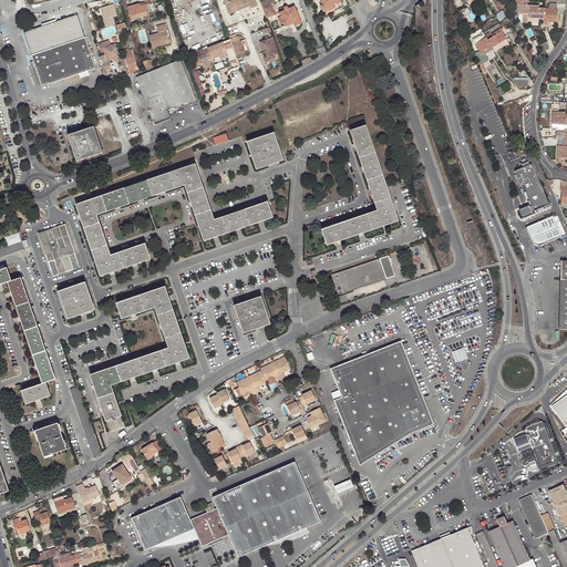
[(239,11),(235,0),(223,0),(225,3),(229,2),(230,8),(227,9),(228,14),(239,11)]
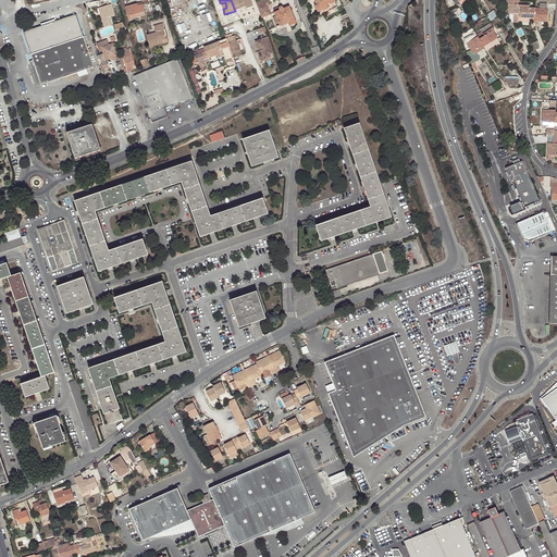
[(231,0),(234,8),(244,4),(245,8),(246,10),(252,8),(249,0),(231,0)]
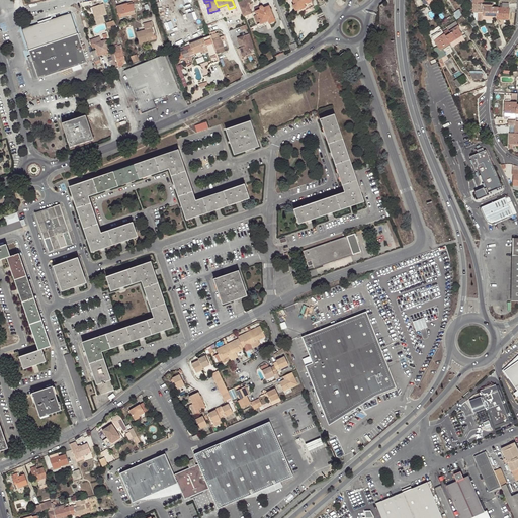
[(292,0),(293,1),(292,2),(293,5),(292,6),(294,11),(299,9),(303,9),(304,8),(305,7),(304,4),(307,3),(308,4),(310,3),(311,1),(310,0),(292,0)]
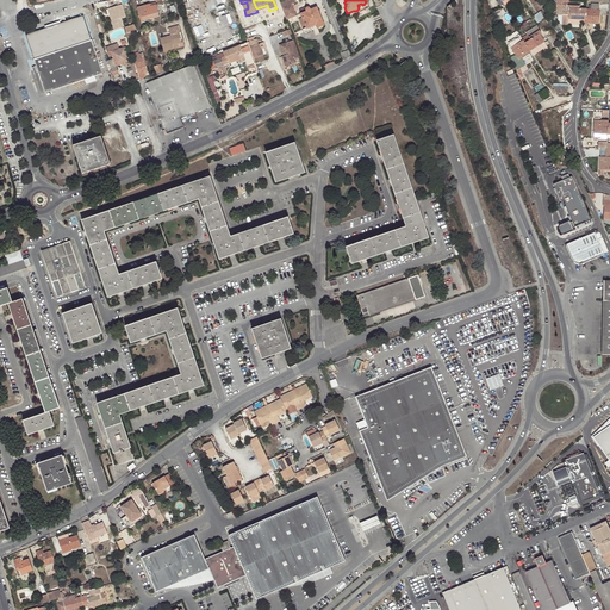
[(154,5),(154,2),(137,7),(139,17),(157,13),(155,5),(154,5)]
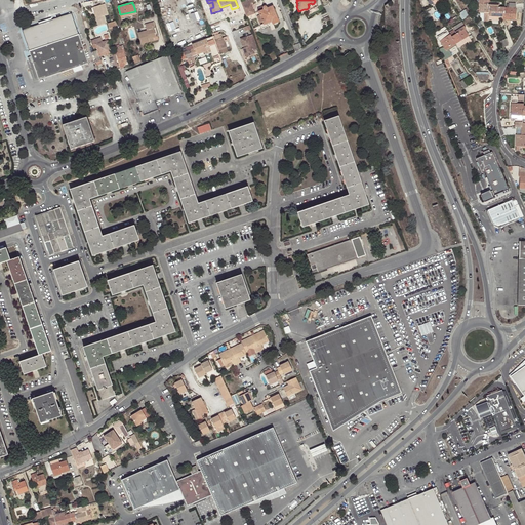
[(242,6),(246,16),(254,13),(250,3),(242,6)]
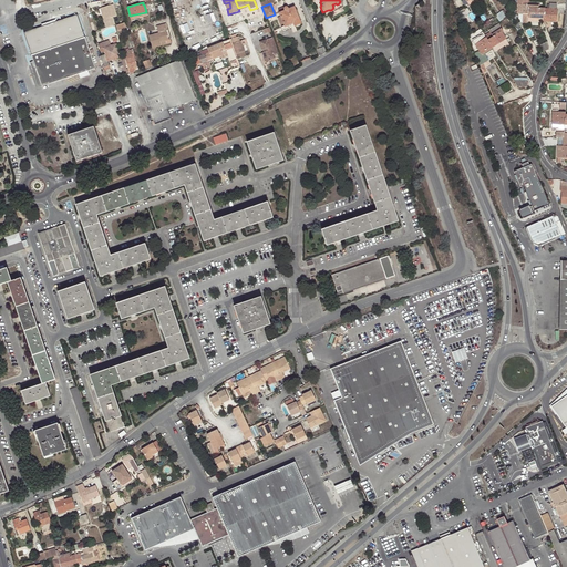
[(105,23),(106,28),(115,24),(112,17),(116,16),(113,4),(102,8),(106,22),(105,23)]
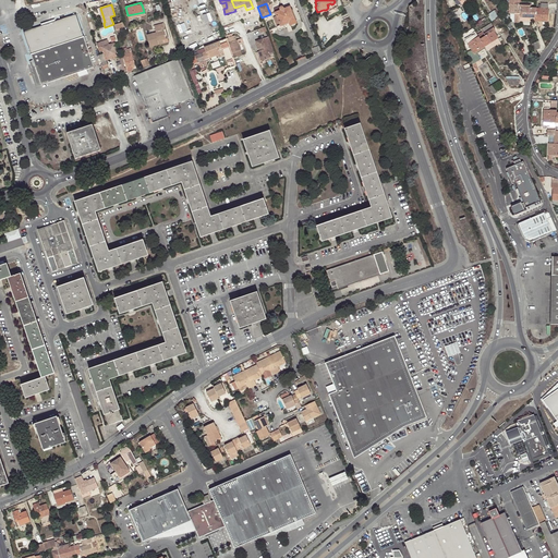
[(520,12),(520,17),(521,17),(535,19),(536,9),(532,9),(530,8),(520,8),(520,5),(519,5),(518,12),(520,12)]
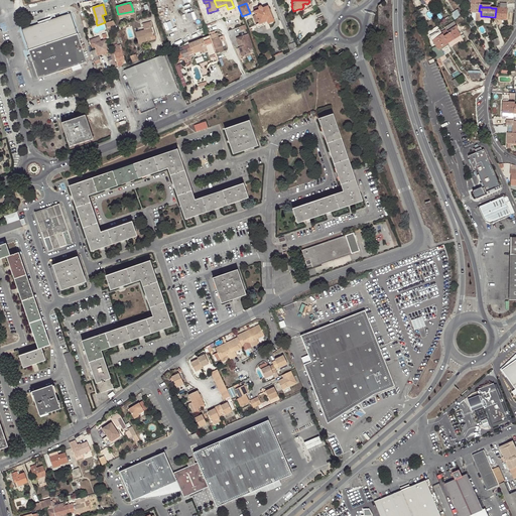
[(268,24),(274,21),(268,8),(265,9),(264,7),(262,8),(262,7),(261,6),(259,6),(258,7),(258,8),(258,9),(254,12),(259,24),(267,21),(268,24)]
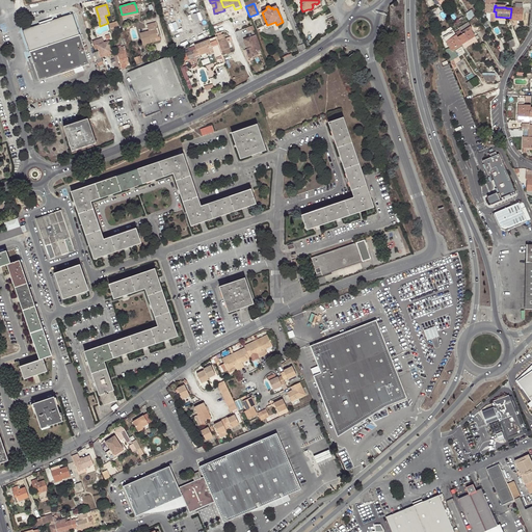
[(515,8),(511,8),(510,18),(510,21),(523,21),(524,8),(523,8),(515,8)]
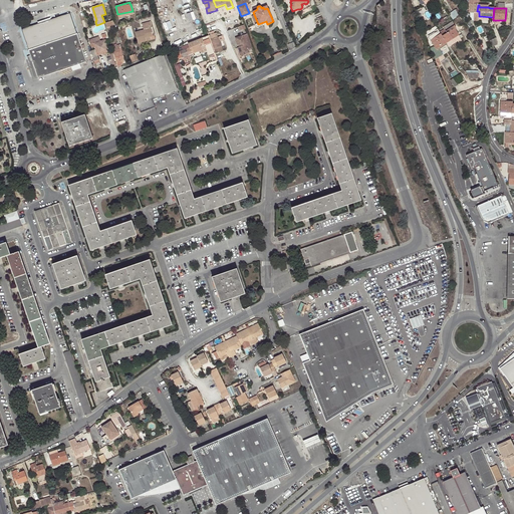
[(449,14),(453,20),(459,15),(455,10),(449,14)]
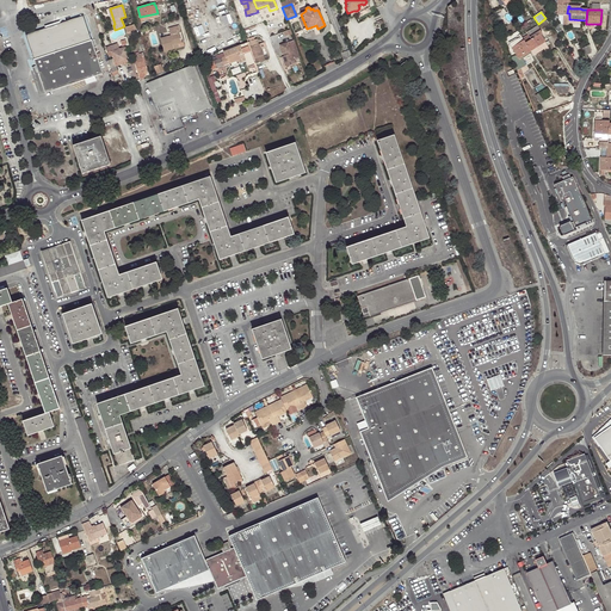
[(26,37),(34,57),(90,38),(82,17),(26,37)]
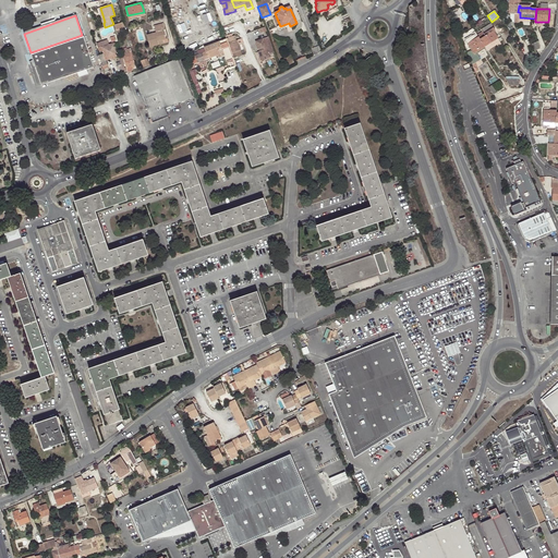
[(147,35),(150,48),(159,45),(158,41),(167,38),(164,31),(166,29),(164,23),(155,25),(156,33),(147,35)]
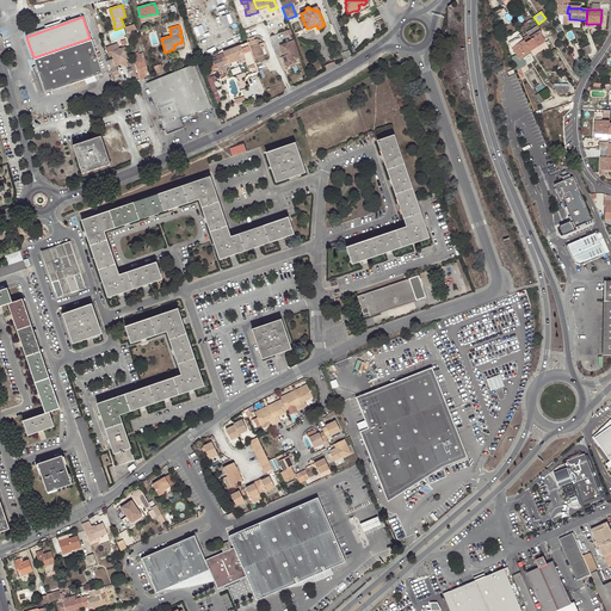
[(529,37),(539,30),(538,26),(526,32),(529,35),(523,38),(524,41),(525,43),(531,39),(529,37)]
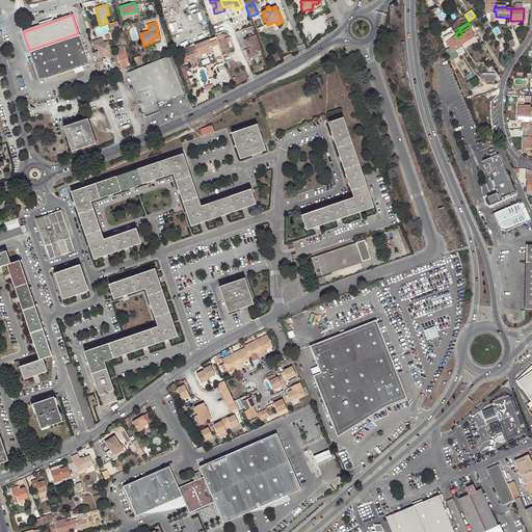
[(472,28),(474,32),(479,29),(475,23),(470,26),(472,28)]
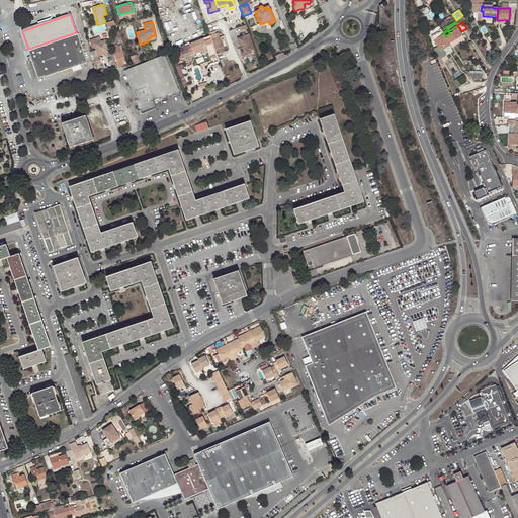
[(460,33),(462,32),(461,31),(459,27),(457,25),(448,31),(450,33),(462,36),(460,33)]
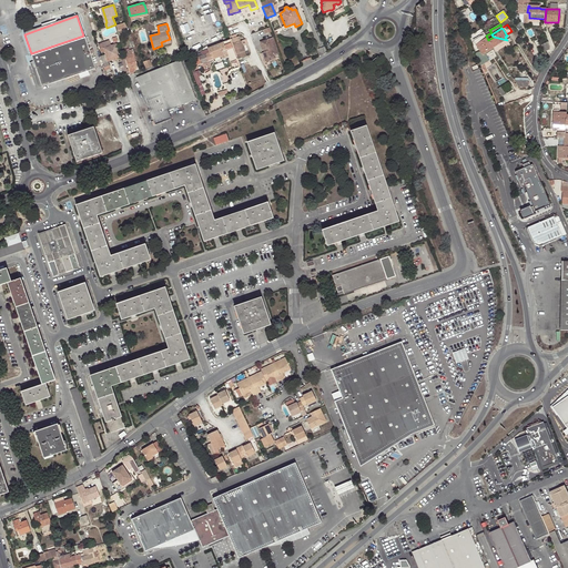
[(83,36),(31,53),(41,85),(95,68),(83,36)]
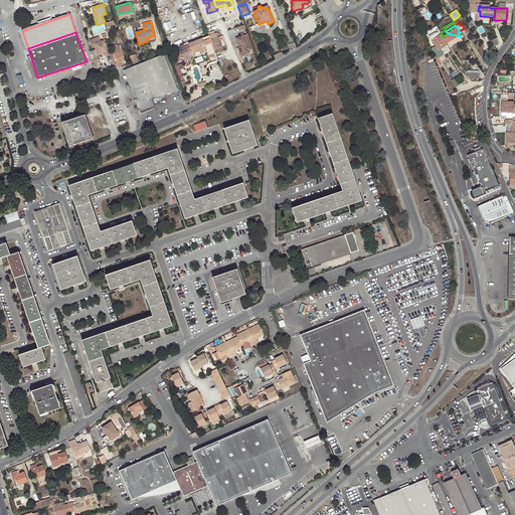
[(207,32),(200,35),(201,38),(188,43),(188,45),(182,47),(183,50),(179,51),(175,52),(176,57),(174,57),(175,59),(177,58),(177,56),(180,55),(180,58),(192,53),(193,56),(206,51),(208,57),(215,54),(210,40),(209,35),(207,32)]
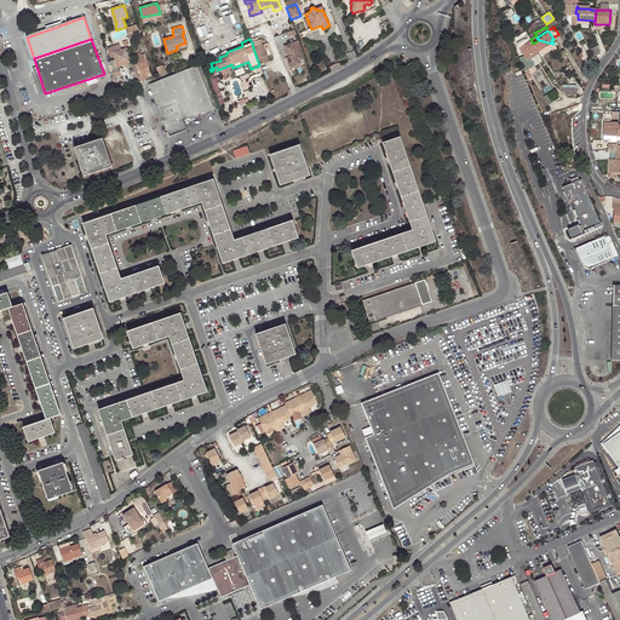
[(252,42),(259,65),(267,63),(264,57),(267,56),(263,45),(262,45),(260,46),(258,41),(258,40),(252,42)]
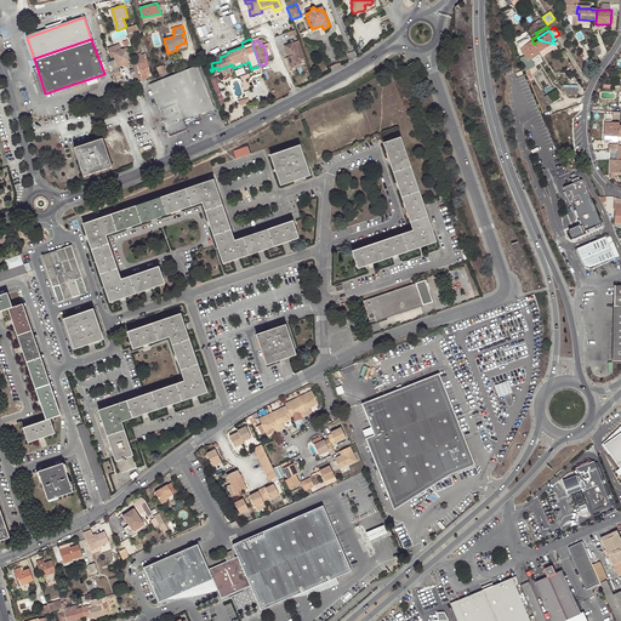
[(554,44),(540,40),(534,44),(540,52),(554,44)]
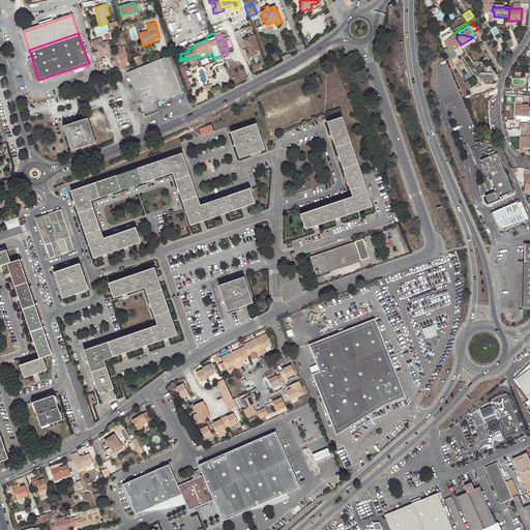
[(461,45),(455,37),(454,35),(453,35),(448,39),(443,41),(448,48),(450,52),(452,50),(461,45)]
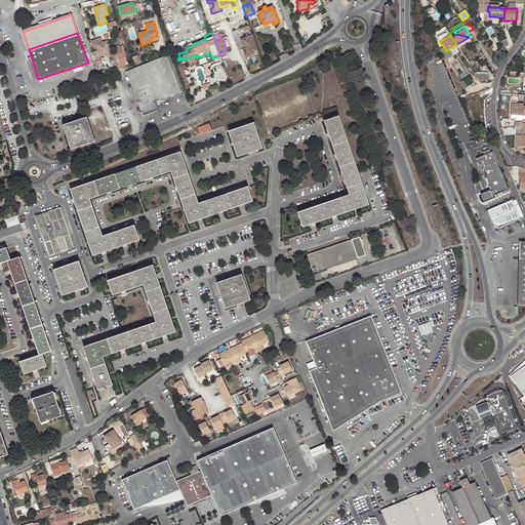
[(247,36),(241,39),(243,46),(245,45),(245,48),(244,48),(243,48),(246,56),(254,54),(253,51),(257,49),(254,41),(250,43),(247,36)]
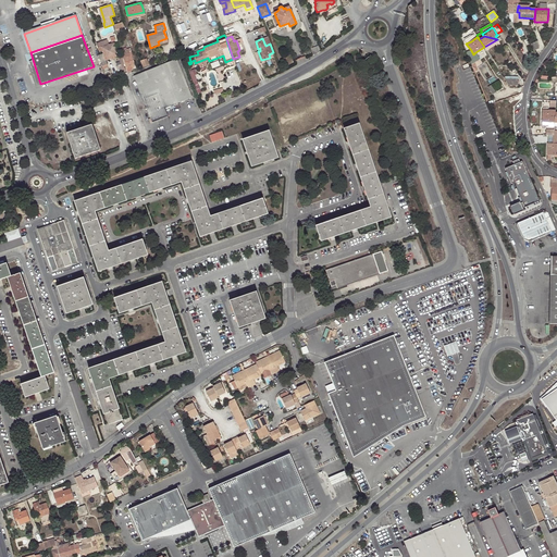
[(98,54),(101,65),(107,64),(106,60),(110,58),(113,58),(115,57),(118,56),(116,51),(114,42),(111,44),(101,47),(103,53),(98,54)]
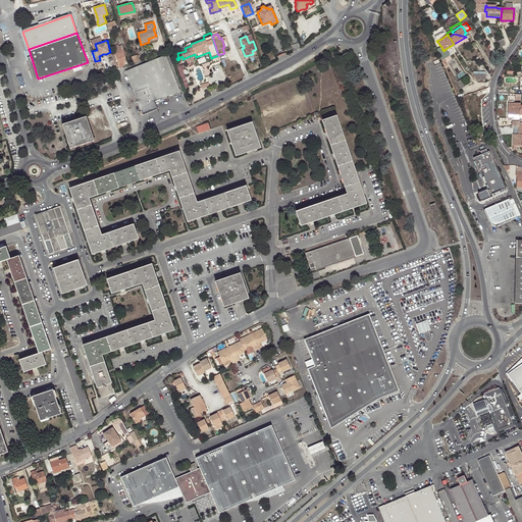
[(125,61),(121,45),(114,47),(116,53),(115,54),(118,66),(122,65),(122,62),(125,61)]
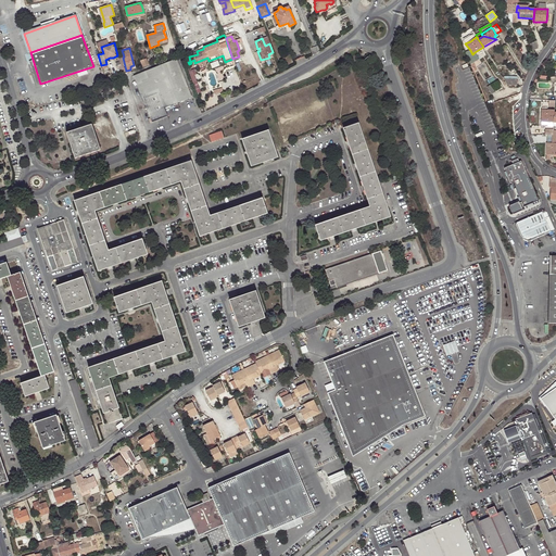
[(471,65),(474,72),(477,71),(474,62),(479,59),(475,52),(472,54),(470,50),(465,52),(471,65)]
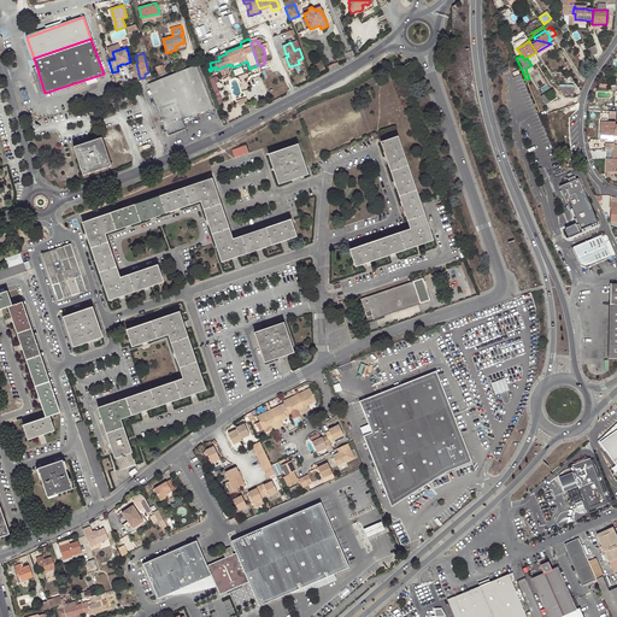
[(197,65),(148,83),(168,135),(186,129),(183,119),(212,109),(197,65)]
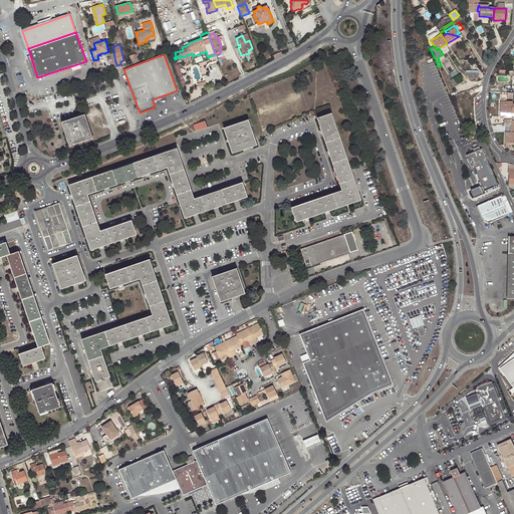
[(181,63),(177,64),(182,86),(186,85),(182,68),(181,63)]
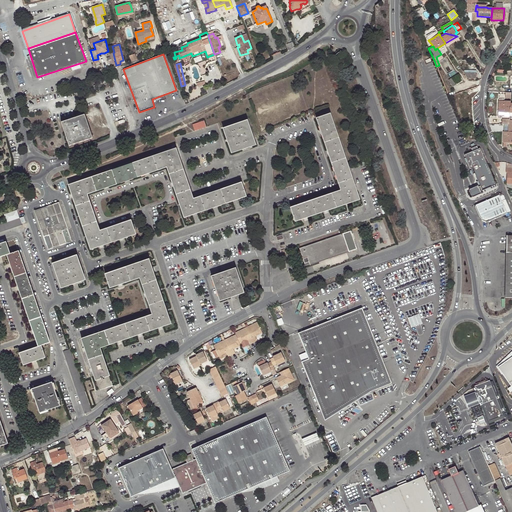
[(467,78),(476,79),(476,73),(469,73),(469,71),(462,71),(467,78)]
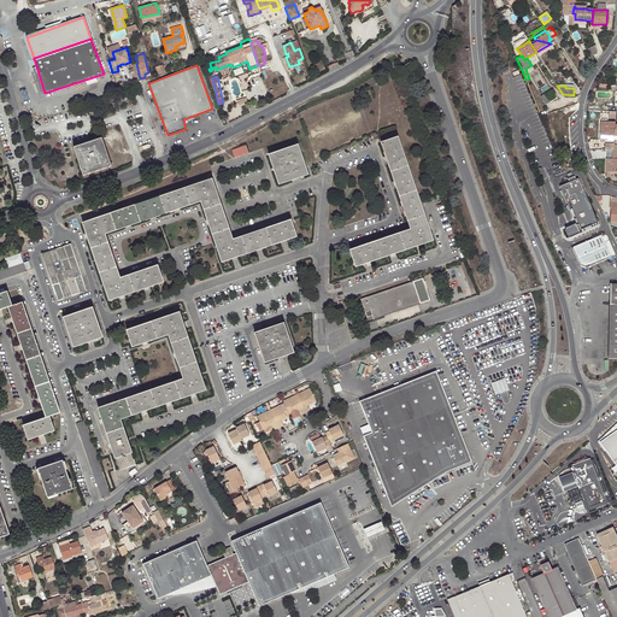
[(553,89),(545,94),(550,101),(558,97),(553,89)]
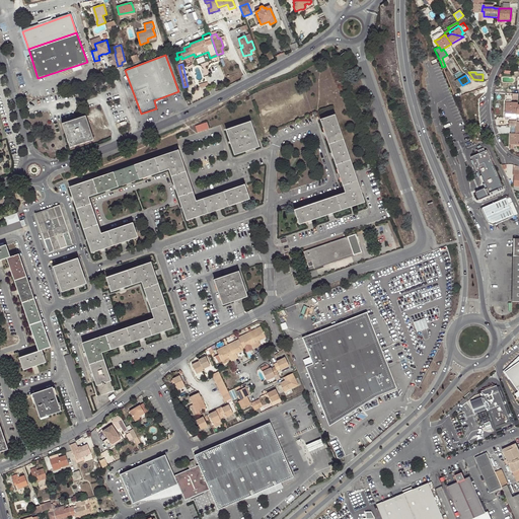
[(516,115),(517,105),(517,102),(506,101),(505,114),(516,115)]
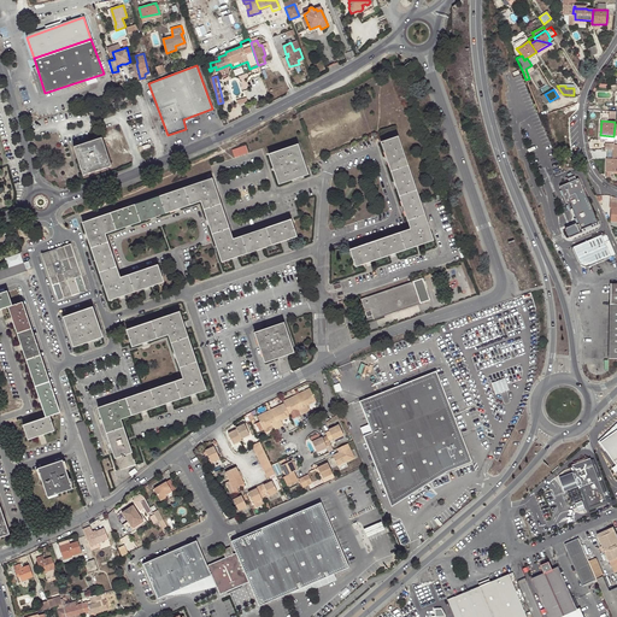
[(74,147),(75,152),(76,152),(78,158),(77,158),(80,164),(81,164),(83,170),(81,170),(83,176),(111,166),(110,160),(109,162),(106,156),(107,156),(105,148),(104,150),(103,144),(104,142),(103,137),(74,147)]
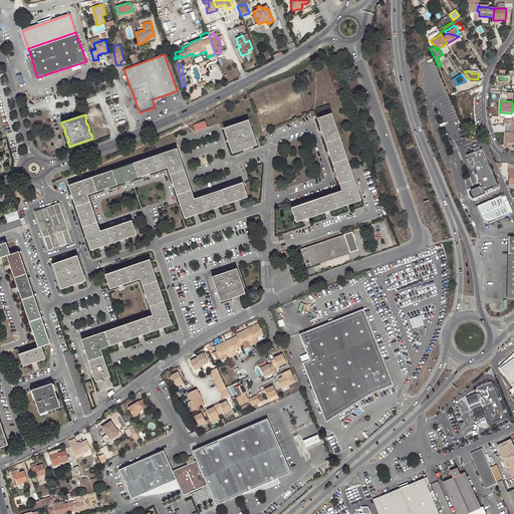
[(331,114),(317,119),(322,133),(326,145),(339,140),(331,114)]
